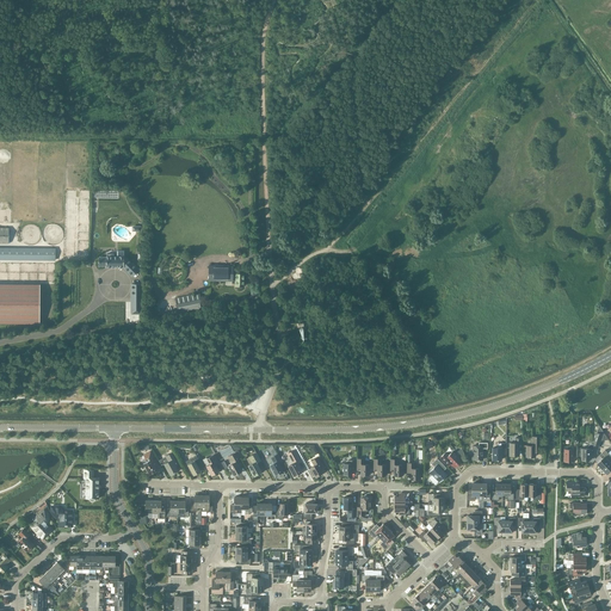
[(115,229),(127,238),(130,233),(119,224),(115,229)]
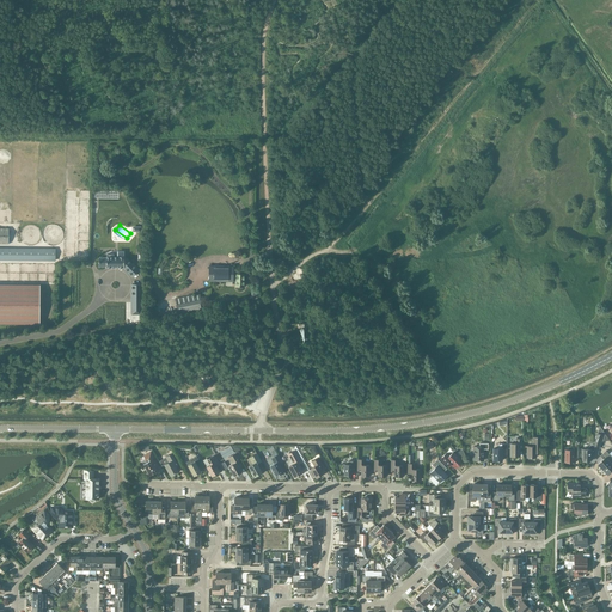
[(11,228),(0,227),(0,243),(11,244),(11,228)]
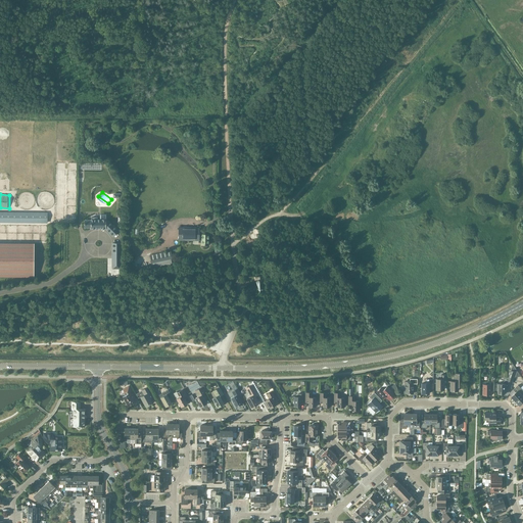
[(0,222),(47,223),(47,214),(0,211),(0,222)]
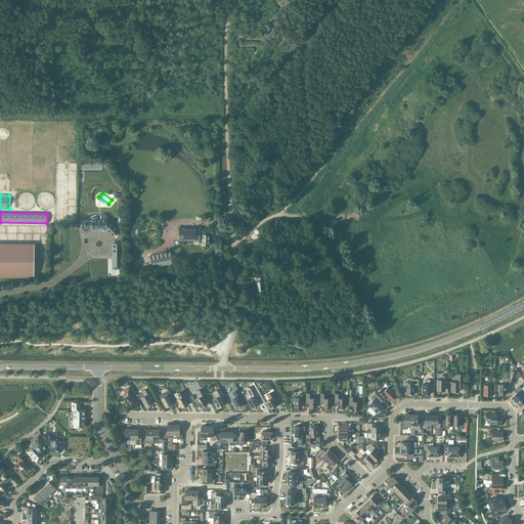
[(91,229),(96,229),(96,227),(100,227),(100,229),(106,229),(114,236),(119,231),(108,222),(106,222),(106,220),(97,220),(97,218),(91,218),(91,220),(91,221),(85,221),(85,223),(84,223),(84,225),(85,225),(85,227),(91,227),(91,229)]
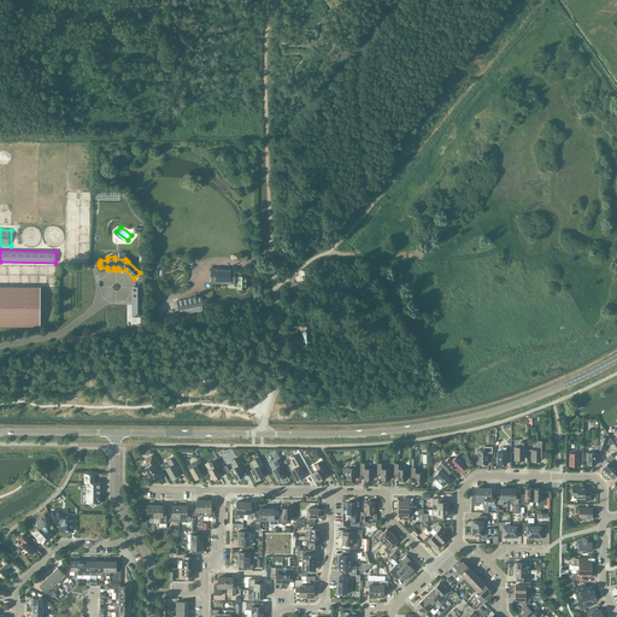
[(238,289),(246,289),(246,277),(238,277),(235,277),(235,269),(211,269),(211,283),(235,283),(238,283),(238,289)]
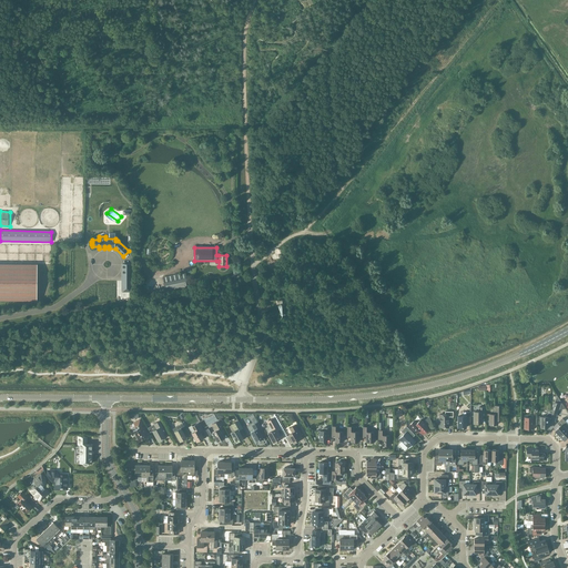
[(0,300),(37,301),(37,264),(0,263),(0,300)]
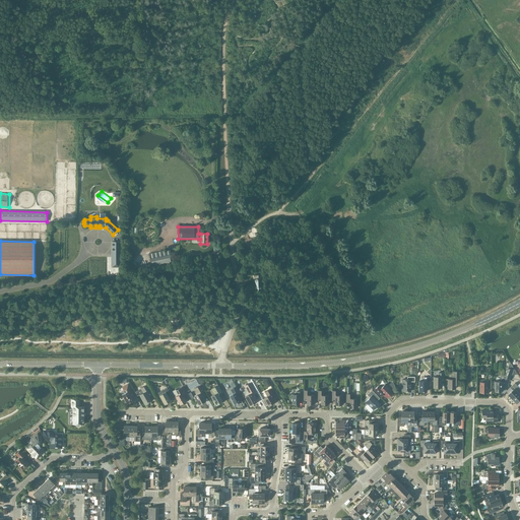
[(170,250),(148,254),(150,263),(172,259),(170,250)]
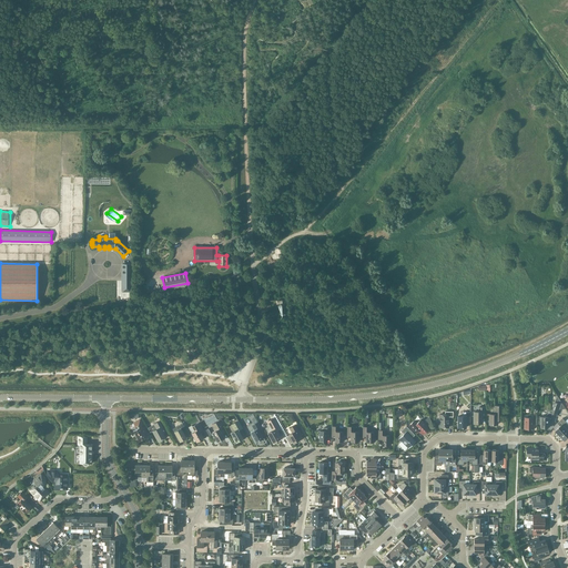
[(557,396),(555,402),(551,413),(550,413),(549,413),(548,414),(547,415),(547,416),(547,417),(540,416),(540,424),(541,424),(541,428),(548,428),(548,424),(550,424),(550,418),(551,418),(553,414),(557,415),(558,409),(560,404),(561,402),(557,396)]
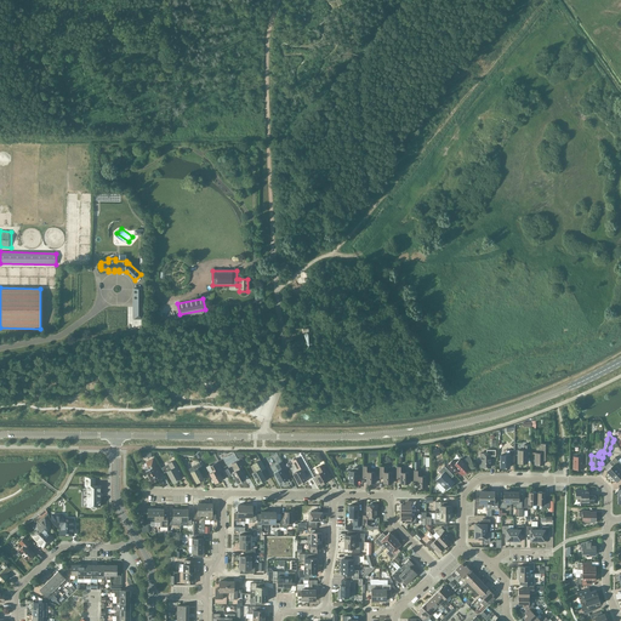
[(543,460),(550,460),(550,444),(540,443),(540,453),(535,453),(535,463),(543,463),(543,460)]
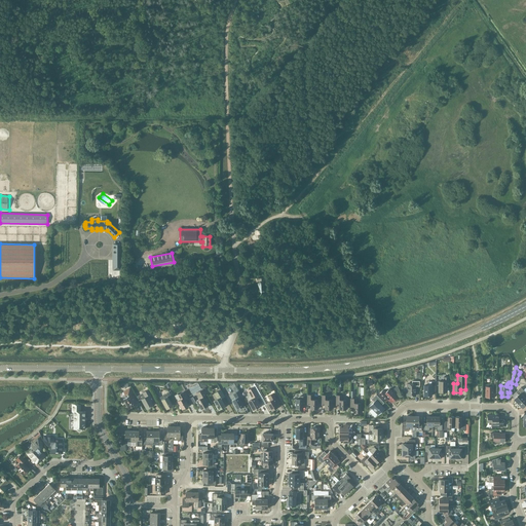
[(450,385),(450,377),(443,377),(443,381),(439,381),(439,391),(441,391),(441,393),(442,395),(443,393),(444,393),(444,391),(446,391),(446,385),(450,385)]
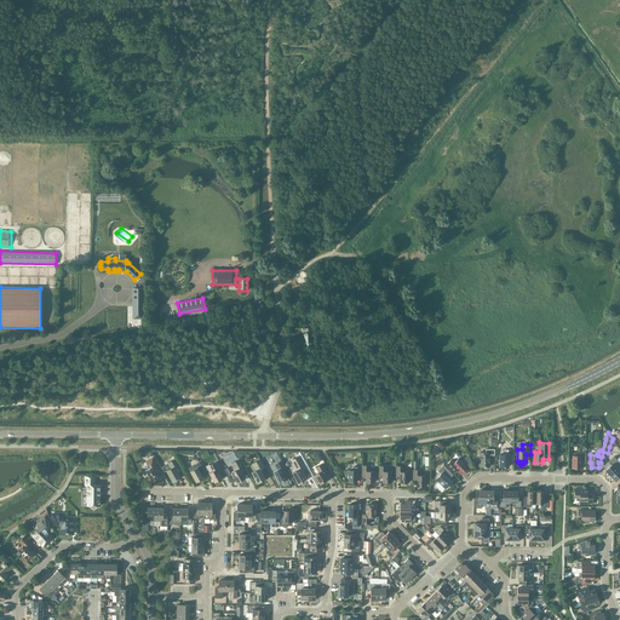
[(489,457),(494,457),(494,449),(486,449),(486,453),(480,452),(480,458),(480,460),(480,461),(480,466),(482,466),(483,468),(486,468),(487,466),(489,466),(489,457)]
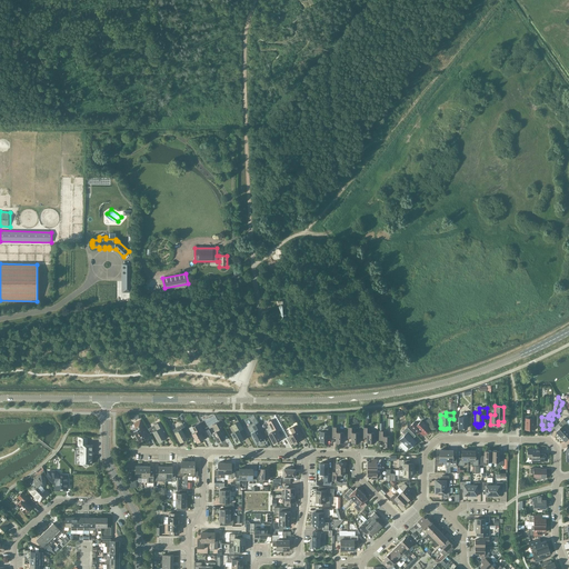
[(467,422),(471,422),(471,412),(463,412),(463,417),(459,417),(459,428),(462,428),(467,428),(467,422)]
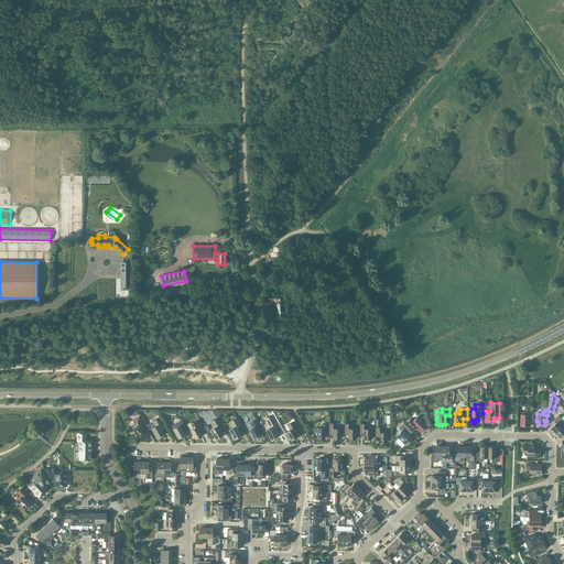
[(207,422),(216,418),(213,411),(203,416),(207,422)]
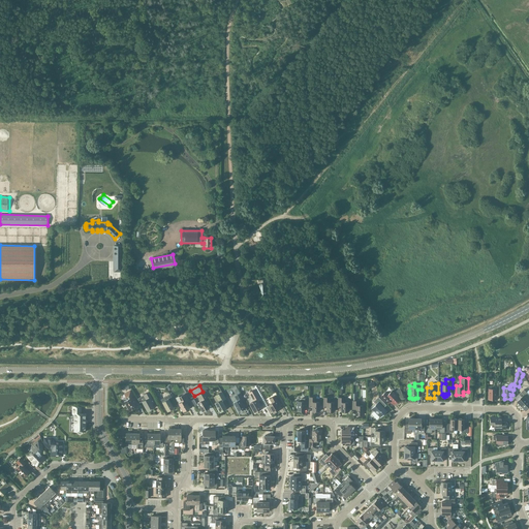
[(500,391),(500,386),(497,386),(497,390),(489,389),(489,400),(497,400),(497,391),(500,391)]
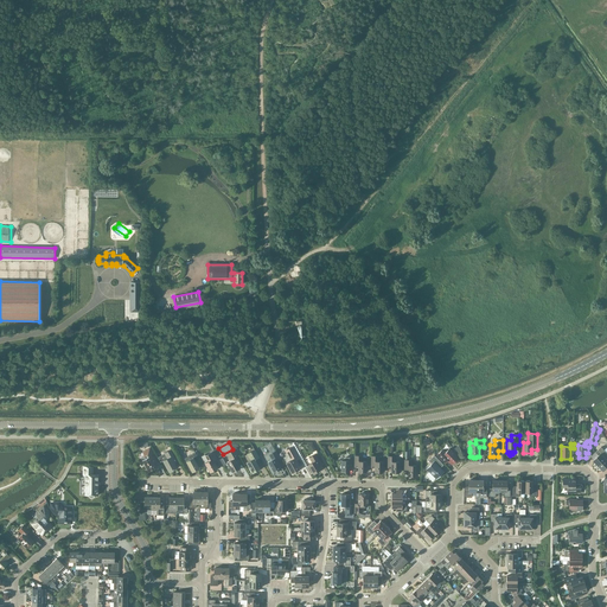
[(289,454),(288,455),(291,460),(286,462),(292,473),(294,472),(295,473),(298,471),(296,471),(299,470),(294,461),(299,459),(292,447),(287,449),(289,454)]
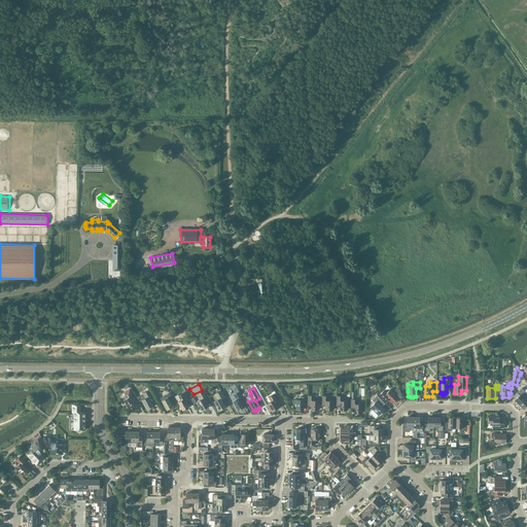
[(526,396),(526,393),(522,388),(517,393),(520,396),(516,399),(520,405),(526,396)]
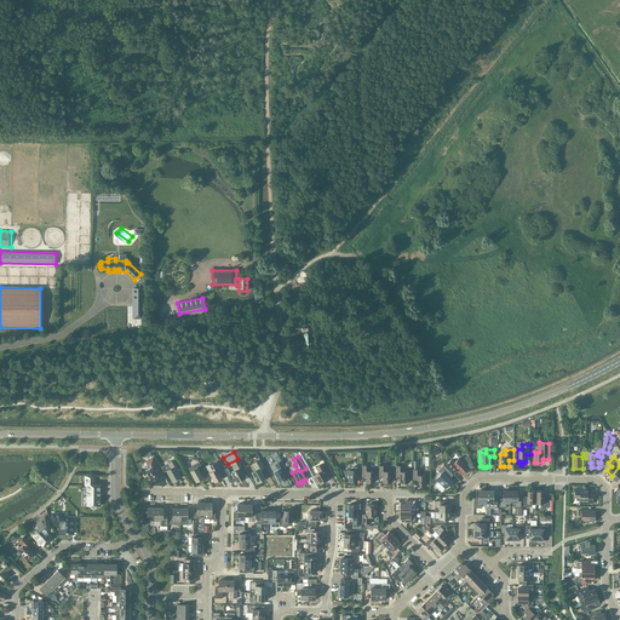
[(159,478),(158,477),(159,477),(156,472),(160,471),(153,458),(150,459),(145,463),(149,469),(145,470),(151,481),(153,481),(153,482),(159,478)]
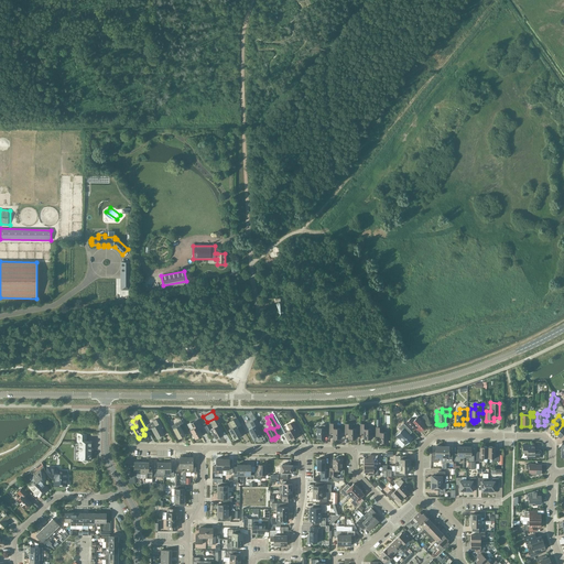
[(414,425),(420,431),(426,425),(418,416),(414,421),(411,418),(405,423),(411,429),(414,425)]
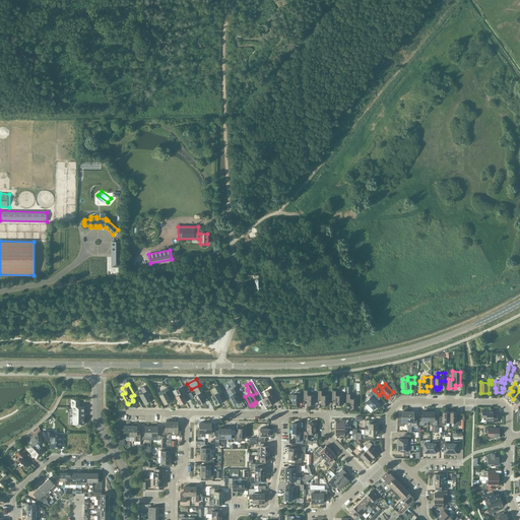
[(151,400),(149,396),(152,394),(147,385),(141,388),(141,389),(143,392),(139,394),(139,395),(144,404),(145,403),(145,404),(148,403),(148,402),(151,400)]
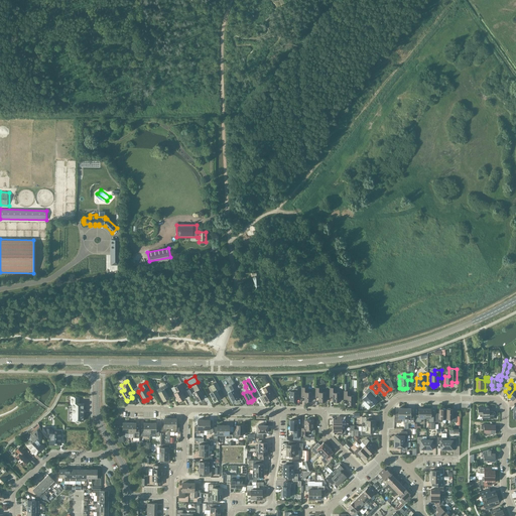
[(198,401),(204,398),(200,390),(203,388),(199,382),(192,385),(196,391),(192,393),(196,397),(195,398),(197,401),(198,401)]
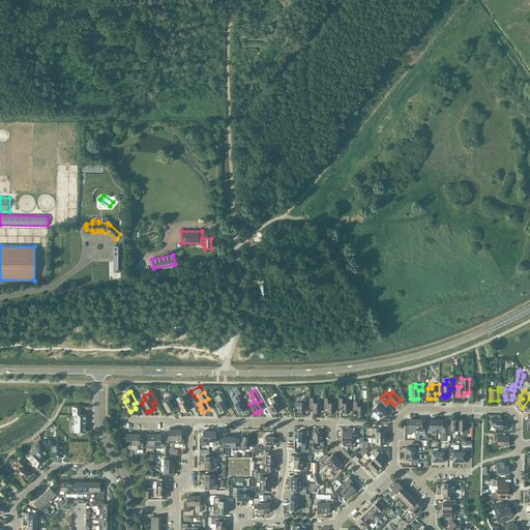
[(227,409),(223,402),(226,400),(223,392),(215,396),(218,402),(215,404),(218,409),(217,410),(219,412),(221,413),(227,409)]
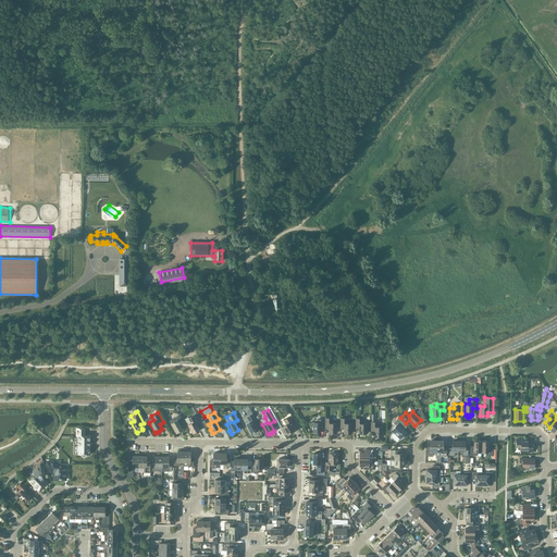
[(258,430),(254,422),(257,420),(252,413),(247,417),(249,422),(246,424),(249,430),(248,430),(249,433),(250,433),(251,433),(258,430)]
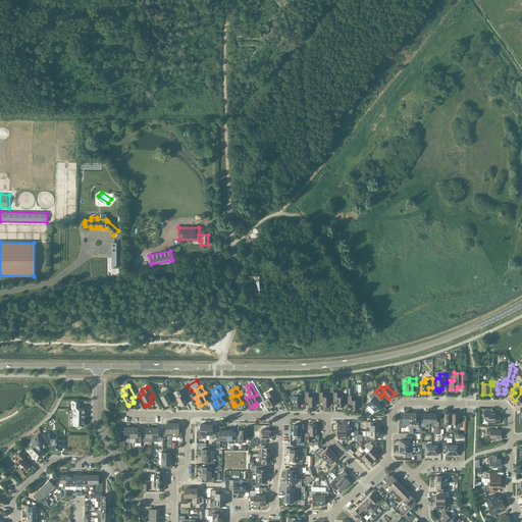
[(179,406),(180,405),(180,406),(187,403),(184,396),(187,395),(183,388),(176,392),(179,397),(176,398),(178,403),(177,403),(179,406)]
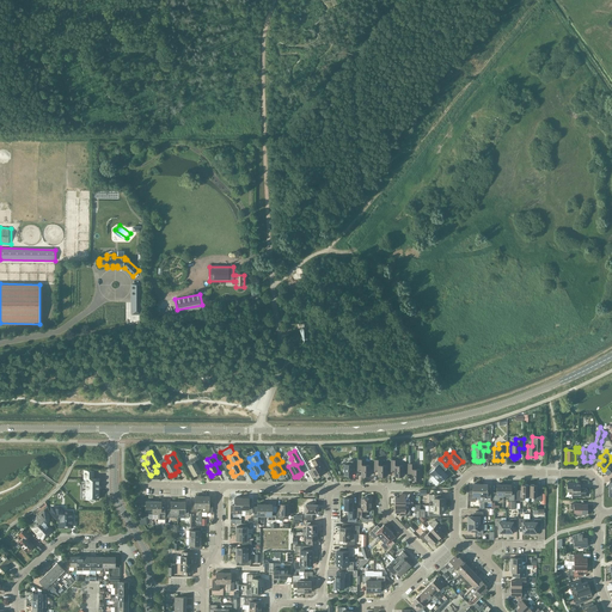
[(197,465),(201,463),(196,457),(190,460),(191,463),(188,465),(194,476),(201,472),(197,465)]
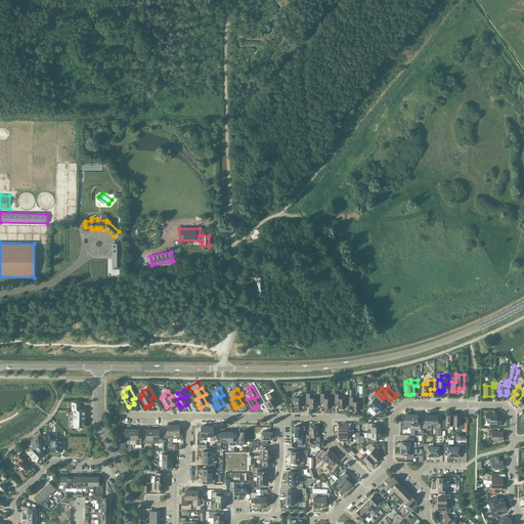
[(276,406),(275,405),(276,405),(273,400),(276,399),(272,392),(267,395),(269,399),(266,401),(270,408),(272,407),(272,408),(276,406)]
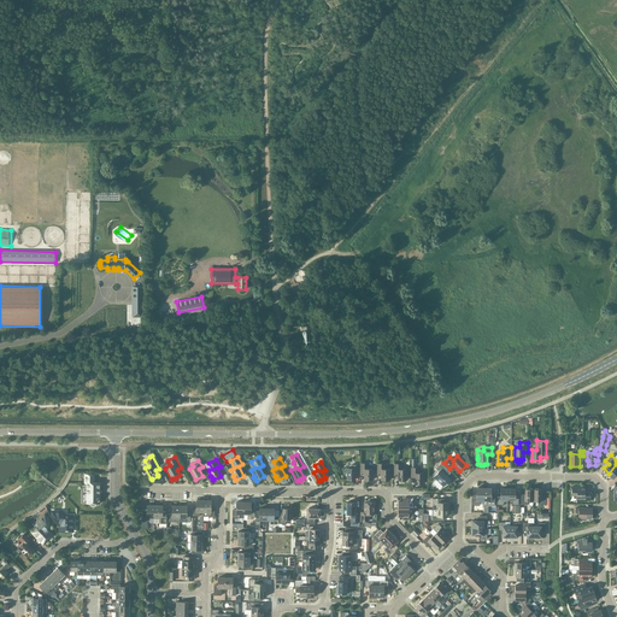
[(364,480),(372,480),(372,469),(368,469),(368,463),(360,463),(360,472),(364,472),(364,480)]
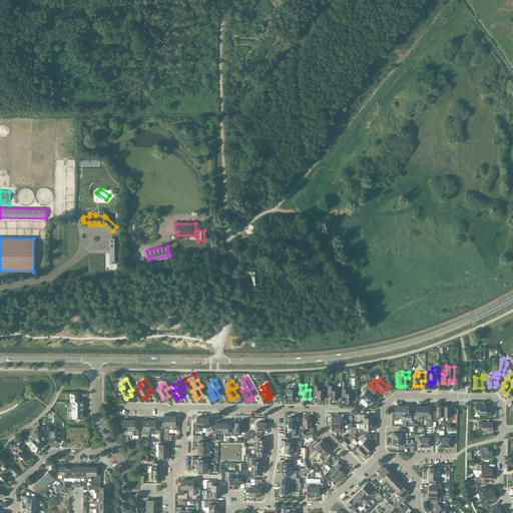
[(373,391),(367,385),(365,387),(367,390),(360,396),(369,405),(375,399),(371,394),(373,391)]
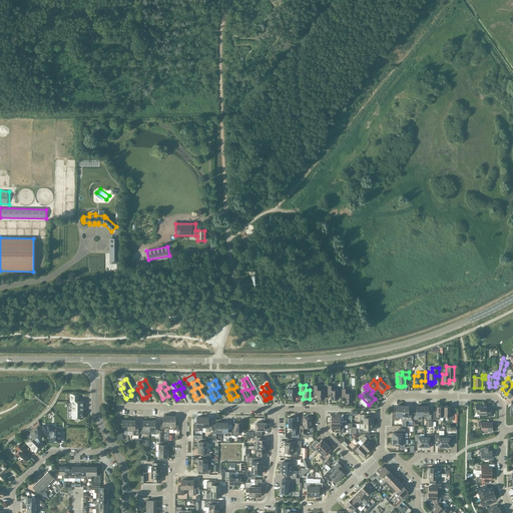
[(289,399),(295,399),(295,393),(299,393),(299,386),(293,386),(293,389),(289,389),(289,399)]
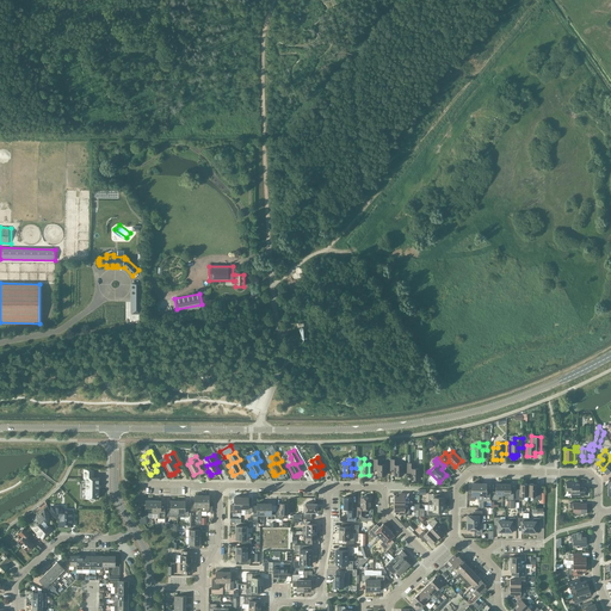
[(377,475),(386,475),(386,464),(381,464),(381,460),(374,460),(374,468),(377,468),(377,475)]
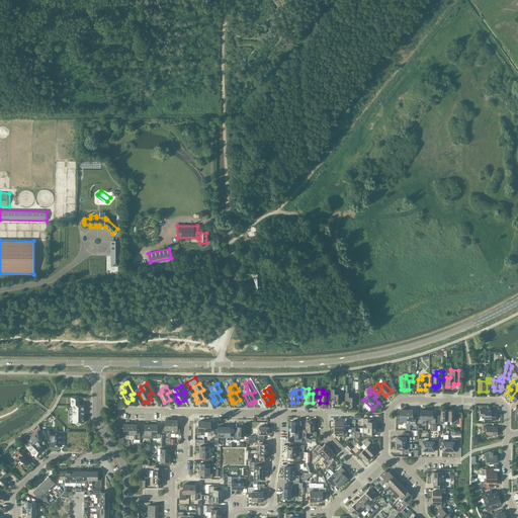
[(334,403),(341,403),(341,394),(337,394),(337,390),(331,390),(330,397),(334,397),(334,403)]
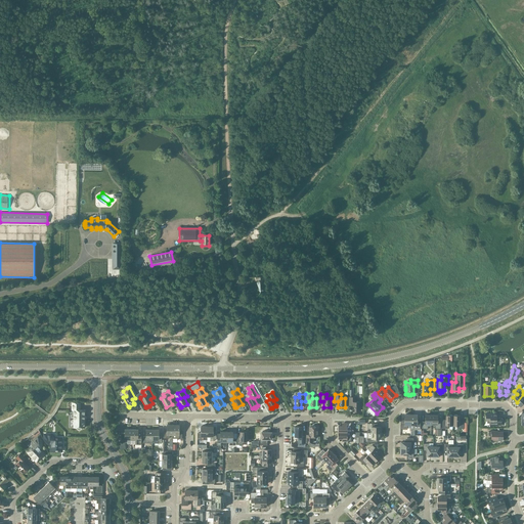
[(352,410),(359,410),(359,401),(356,401),(356,397),(349,397),(349,404),(352,405),(352,410)]
